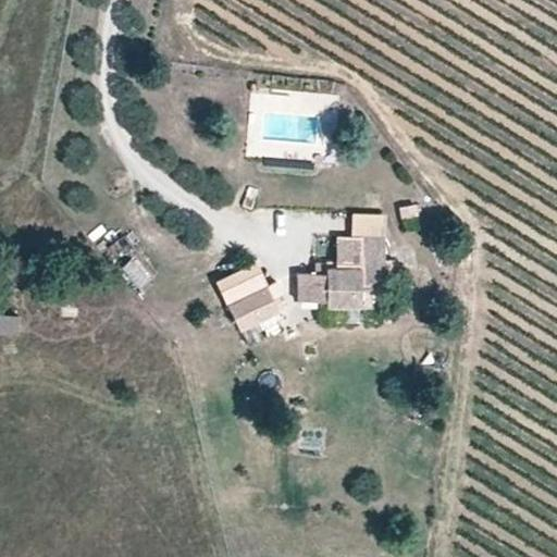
[(257,200),(246,196),(243,205),(252,209),(257,200)]
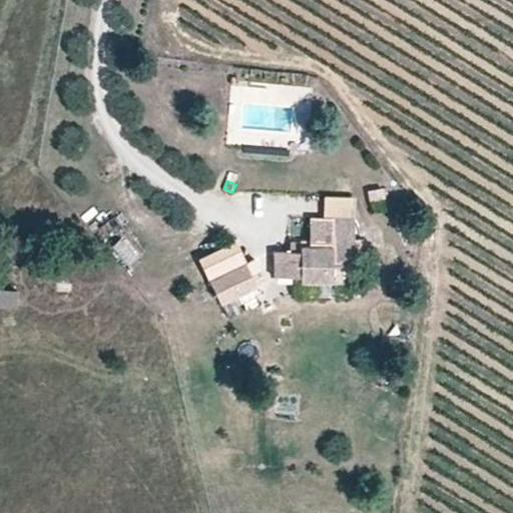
[(383,190),(370,191),(371,198),(384,197),(383,190)]
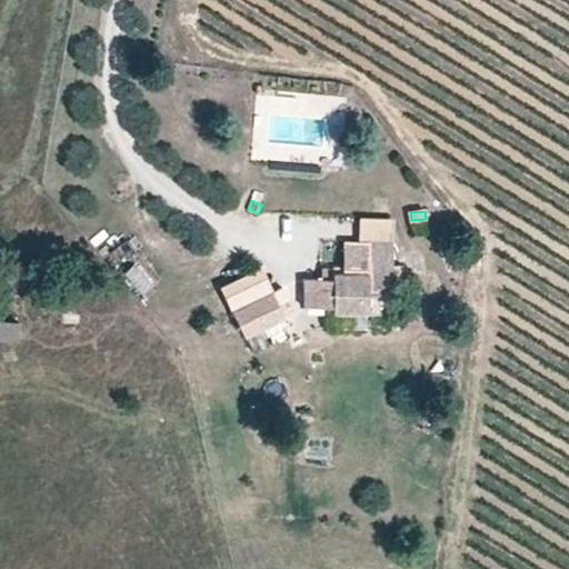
[(368,305),(392,303),(391,243),(369,245),(369,277),(335,277),(335,281),(303,282),(305,307),(333,306),(333,313),(368,312),(368,305)]
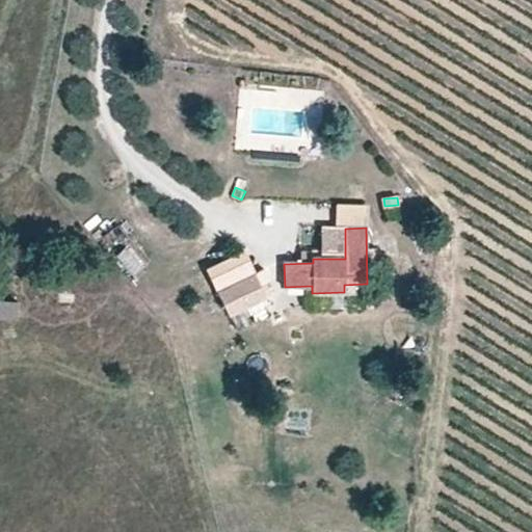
[(265,297),(254,273),(219,290),(231,315),(265,297)]
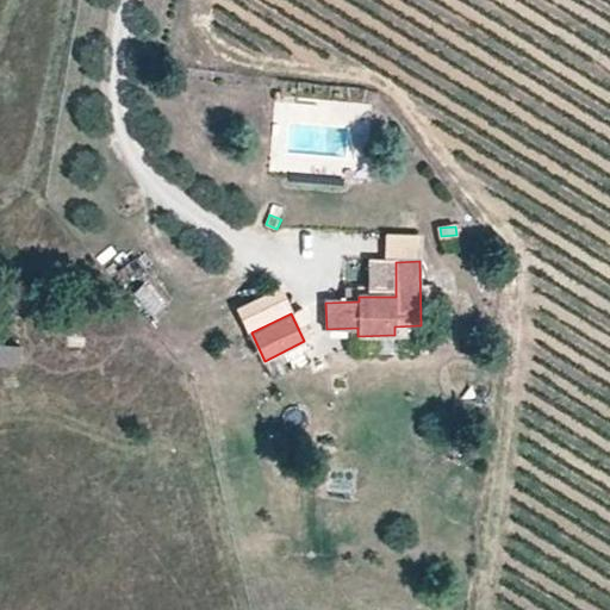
[(20,348),(0,347),(0,363),(19,365),(20,348)]
